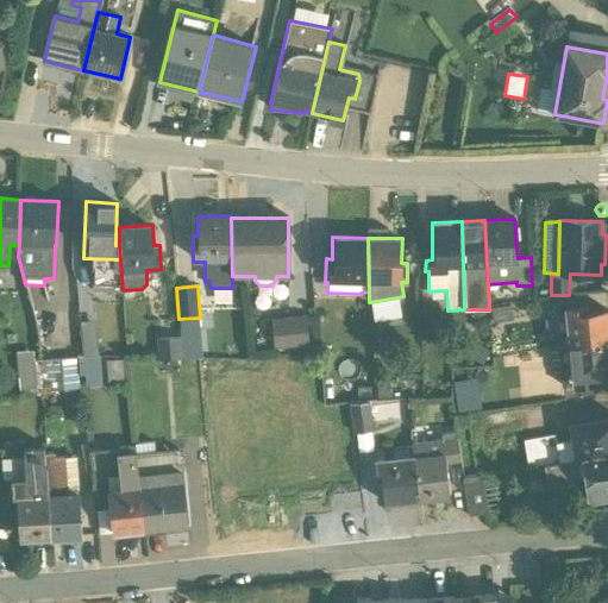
[(511,306),(490,308),(493,322),(512,320),(511,306)]
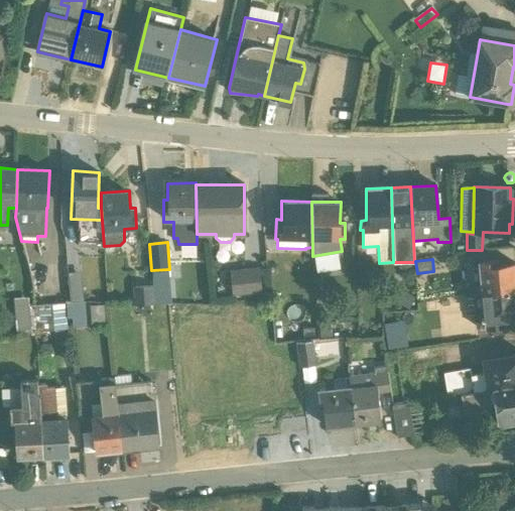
[(514,263),(498,264),(497,260),(478,262),(479,277),(473,278),(475,294),(514,290),(514,263)]
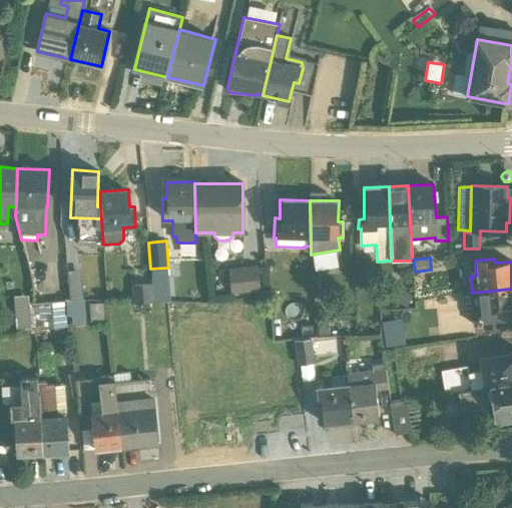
[(231,294),(261,291),(259,266),(229,269),(231,294)]
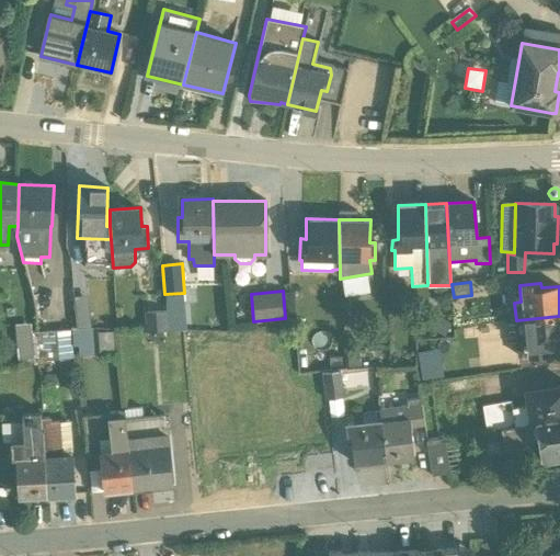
[(137,333),(168,332),(166,310),(145,313),(146,325),(137,325),(137,333)]
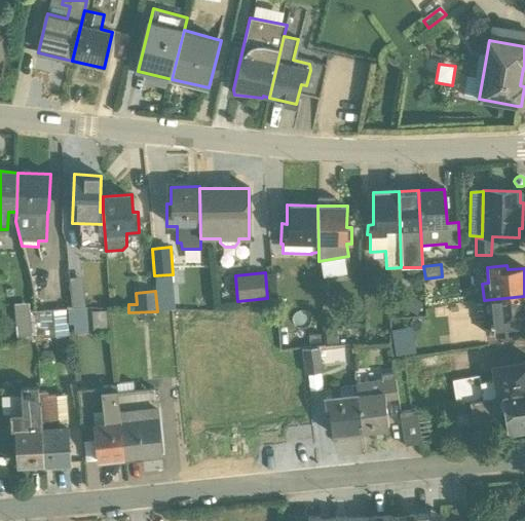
[(524,296),(484,300),(482,300),(485,333),(514,331),(513,325),(524,323),(524,296)]
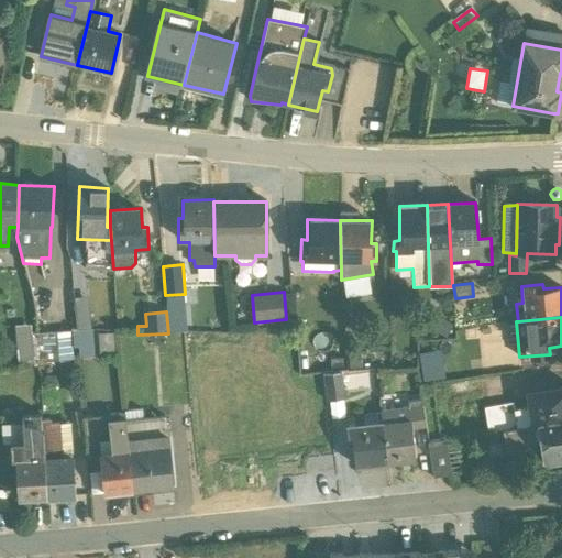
[(33,362),(39,363),(37,352),(33,352),(31,325),(15,326),(19,362),(33,361),(33,362)]
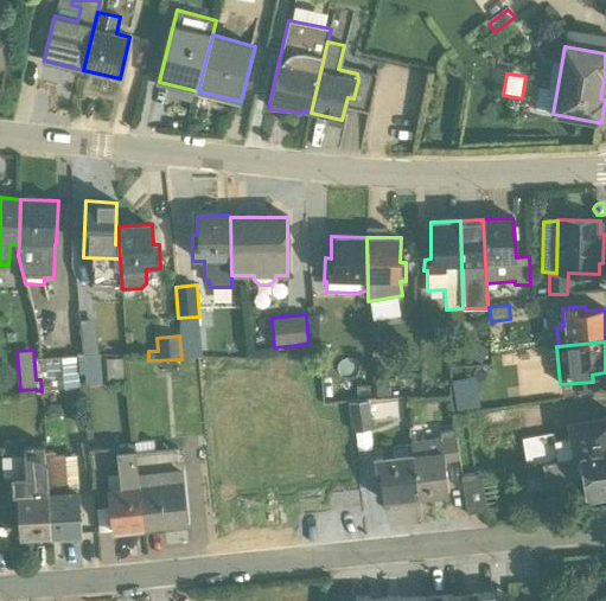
[(101,355),(77,355),(77,356),(80,377),(85,377),(85,384),(102,384),(101,355)]
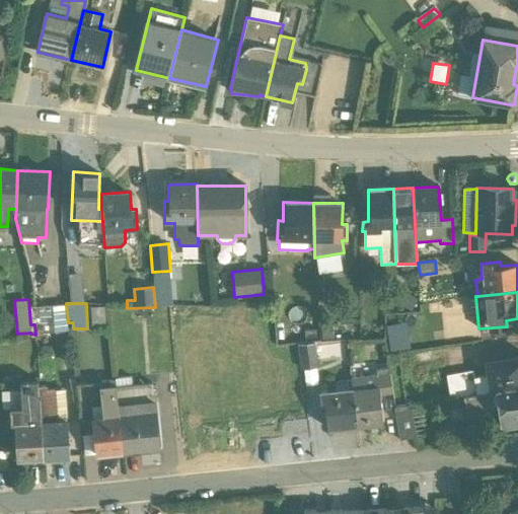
[(34,324),(35,335),(68,332),(68,322),(66,304),(33,306),(34,324)]
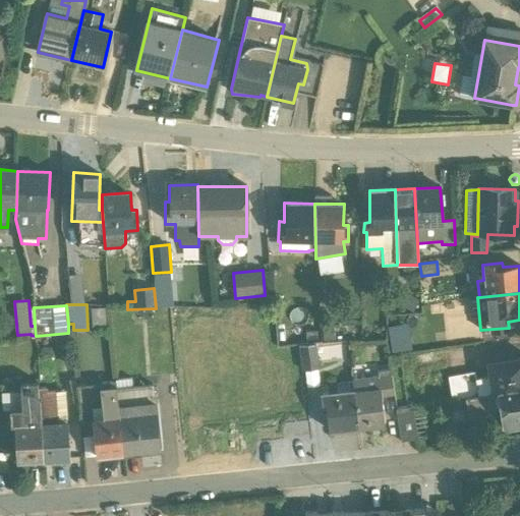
[(91,309),(92,330),(107,330),(106,309),(91,309)]
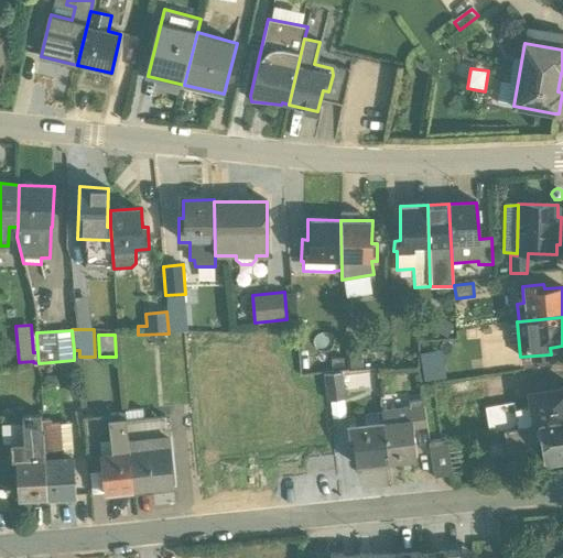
[(445,376),(441,350),(420,354),(424,381),(445,376)]
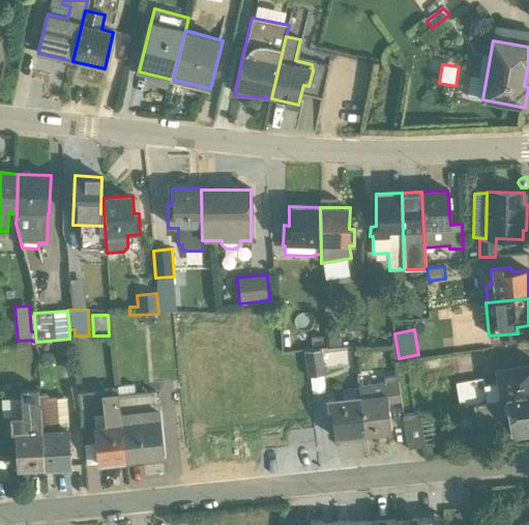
[(322,350),(304,352),(307,378),(326,376),(322,350)]
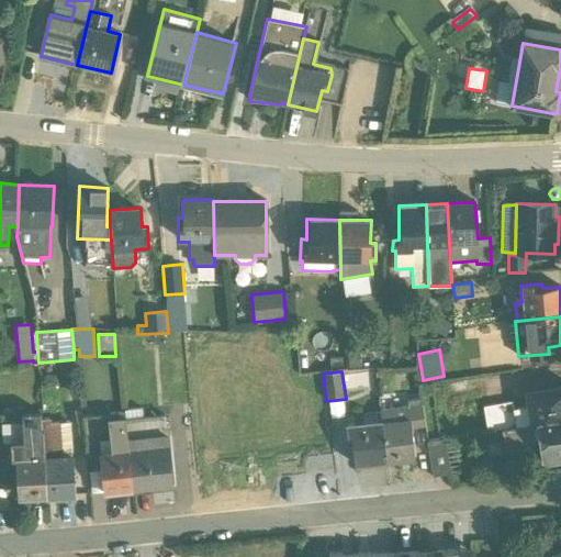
[(373,375),(344,379),(346,392),(376,388),(373,375)]
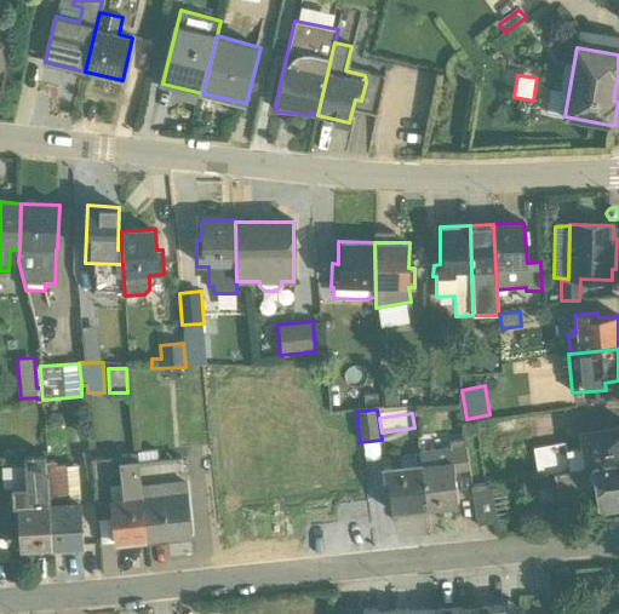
[(592,464),(618,460),(618,425),(612,426),(611,422),(578,426),(580,447),(583,466),(592,464)]
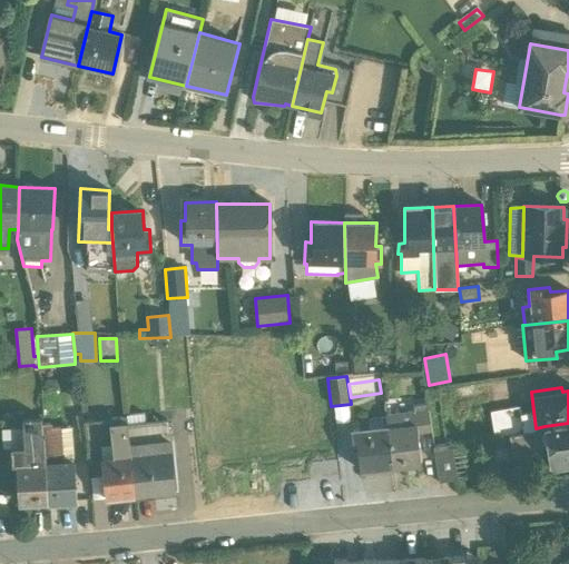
[(386,418),(392,467),(422,464),(418,433),(431,432),(427,404),(413,406),(414,412),(386,415),(386,418)]
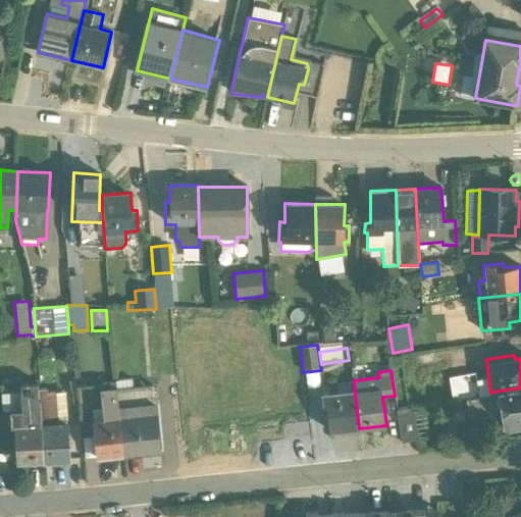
[(465,397),(490,393),(488,376),(477,378),(476,372),(449,377),(453,400),(465,397)]
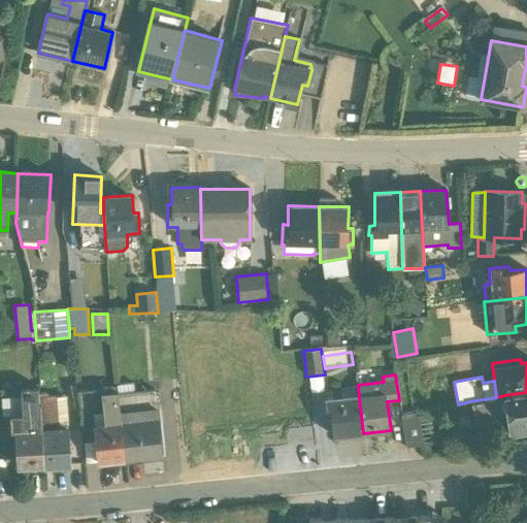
[(118,385),(126,459),(142,457),(142,454),(162,452),(156,389),(134,391),(134,384),(118,385)]
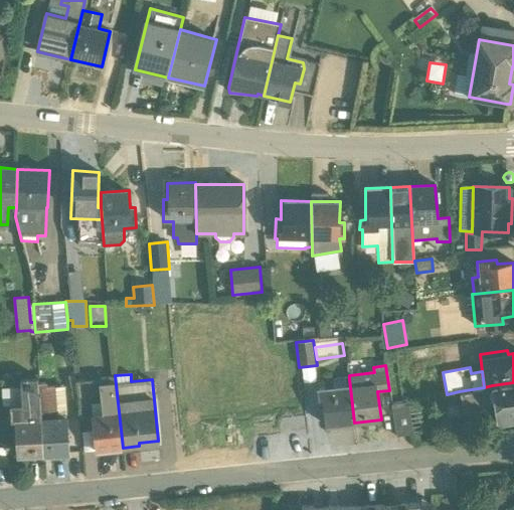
[(96,451),(96,452),(123,448),(115,375),(99,377),(101,402),(91,403),(94,430),(96,451)]
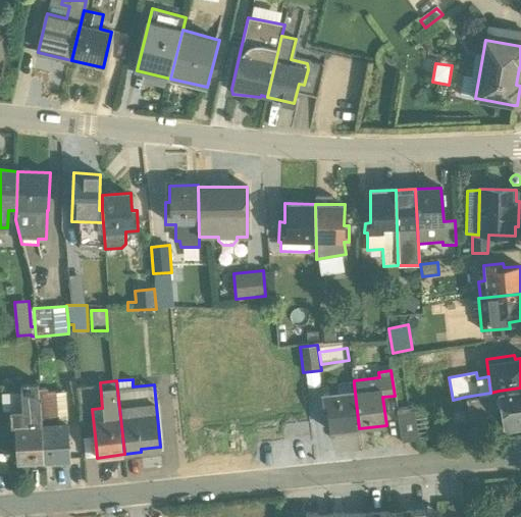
[(39,388),(39,382),(19,383),(20,393),(1,394),(2,411),(10,411),(11,427),(15,426),(17,465),(44,464),(39,388)]
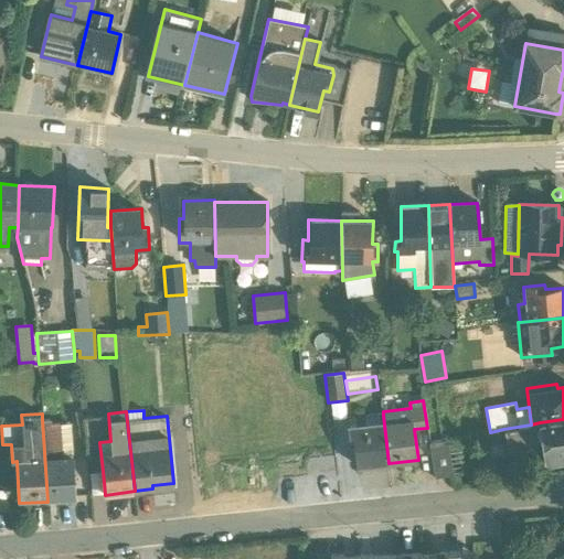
[(354,447),(355,460),(358,466),(389,463),(383,415),(349,418),(350,426),(348,426),(349,448),(354,447)]
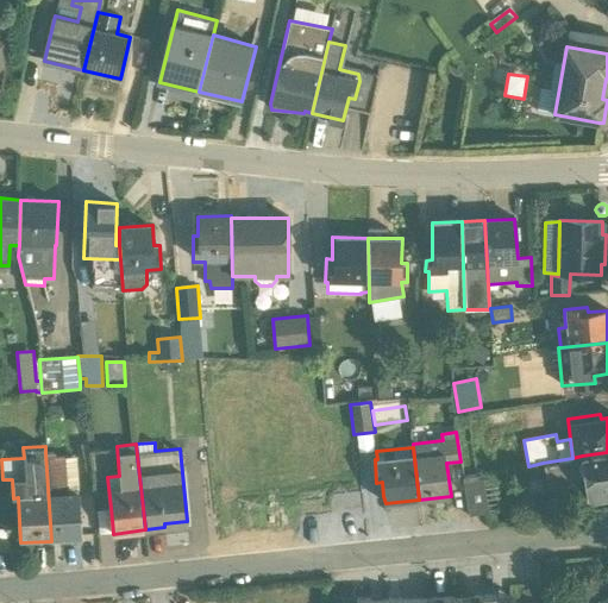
[(56,457),(56,451),(45,452),(51,541),(82,539),(76,457),(56,457)]
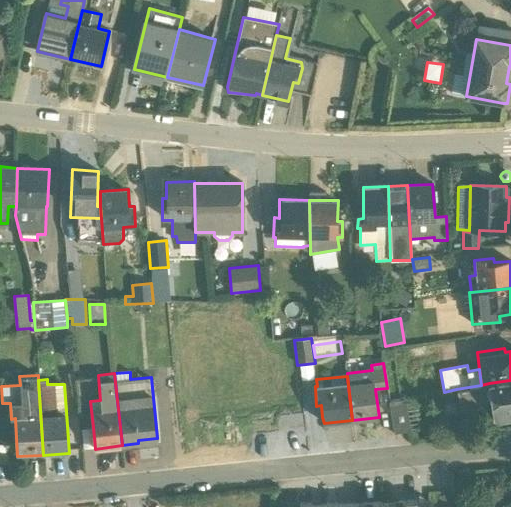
[(510,380),(489,383),(481,385),(456,389),(460,410),(492,405),(495,421),(510,418),(510,380)]
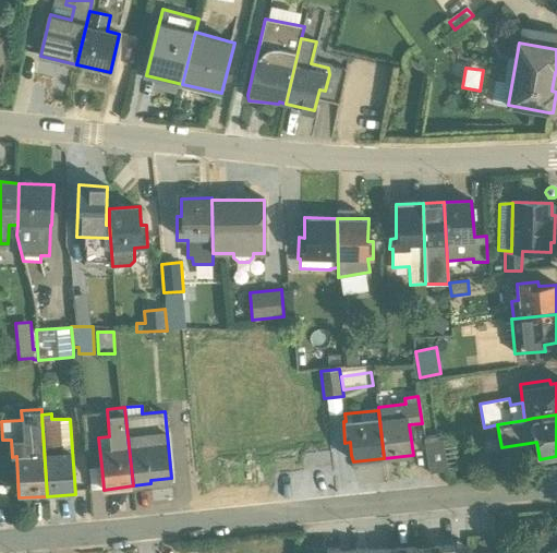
[(442,435),(424,439),(430,473),(447,471),(442,435)]
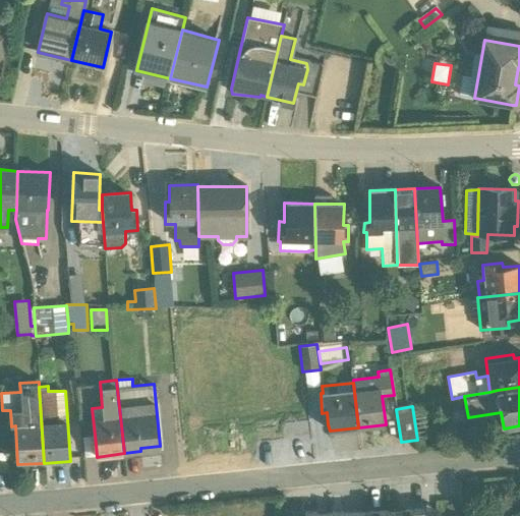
[(84,457),(97,456),(95,435),(82,437),(84,457)]
